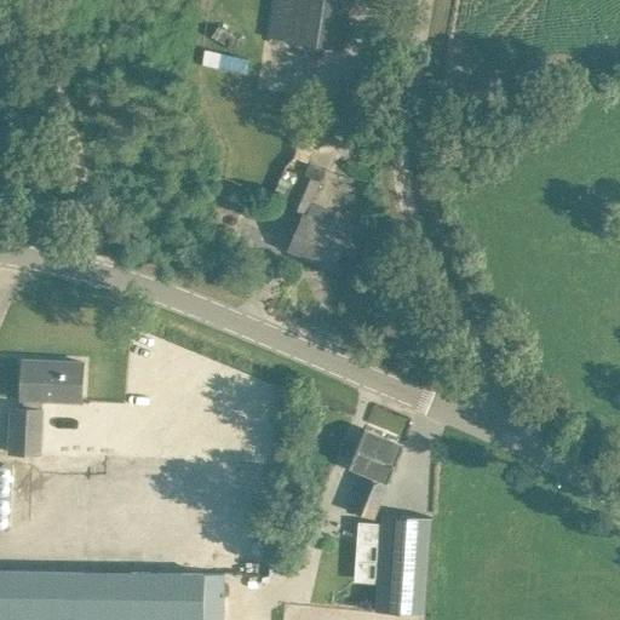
[(277,0),(271,38),(342,47),(348,0),(277,0)]
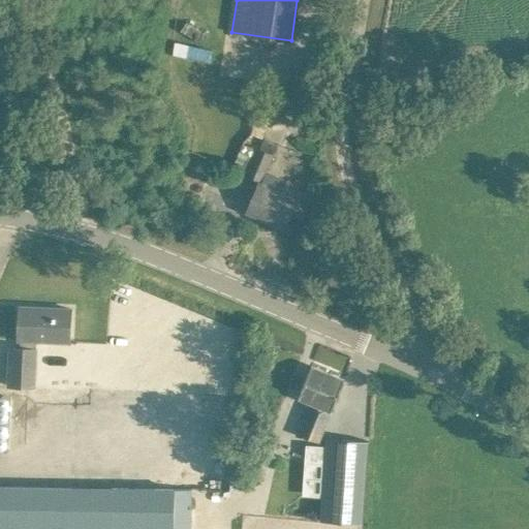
[(232,166),(261,180),(277,145),(263,138),(258,151),(243,143),(232,166)]
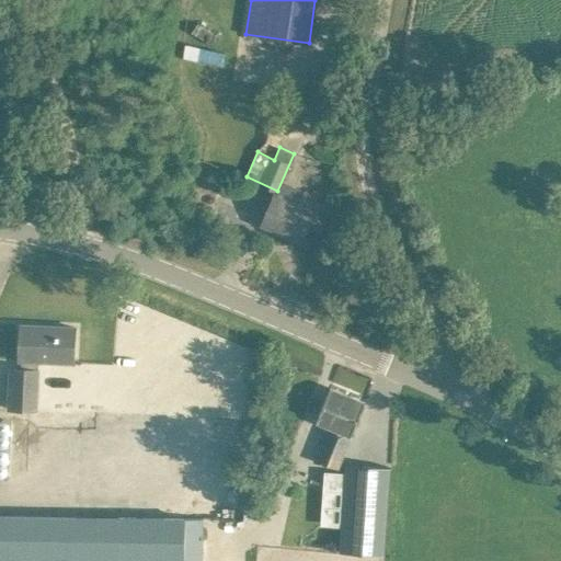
[(308,226),(321,232),(332,208),(317,202),(312,210),(275,195),(264,221),(285,230),(284,233),(301,241),(308,226)]
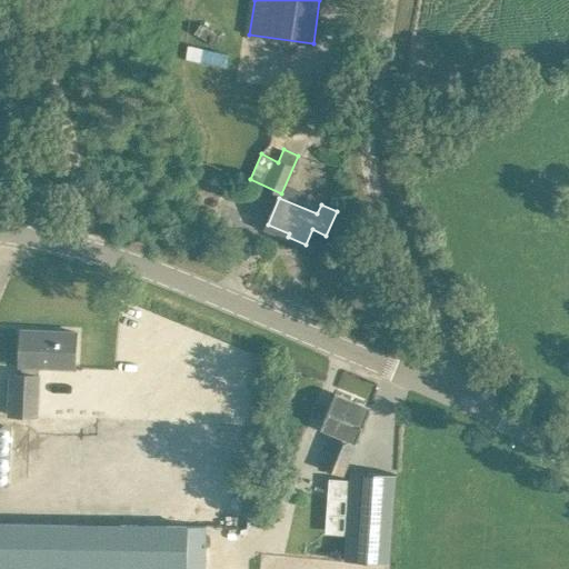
[(39,367),(75,369),(77,332),(22,330),(20,366),(22,366),(22,375),(11,375),(9,415),(38,417),(40,373),(38,373),(39,367)]
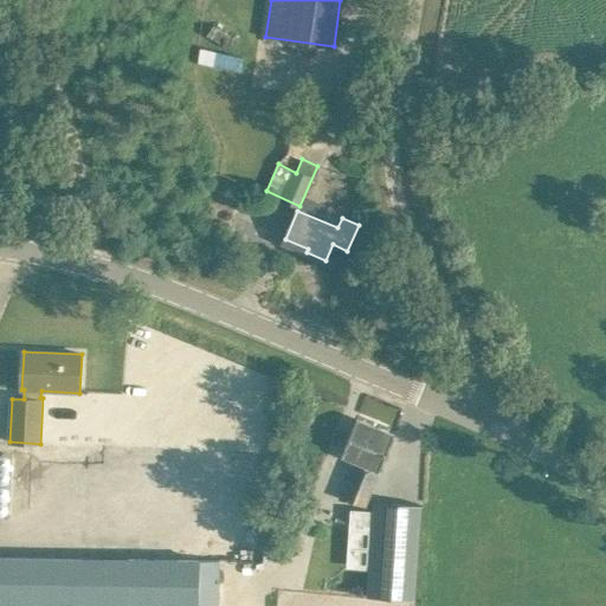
[(348,440),(342,457),(356,463),(342,497),(366,507),(380,471),(379,471),(385,456),(394,434),(356,419),(348,440)]
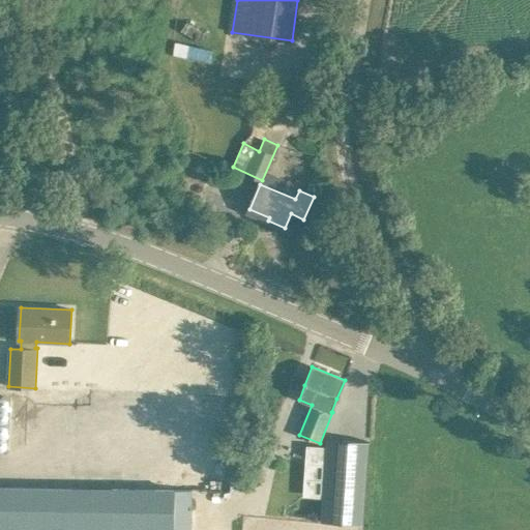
[(366,440),(325,438),(320,522),(361,524),(366,440)]
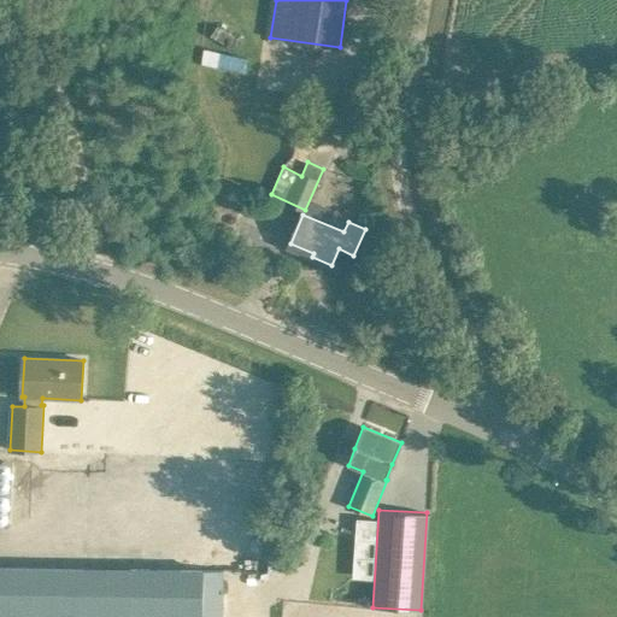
[(229,581),(224,581),(225,571),(0,566),(0,616),(223,616),(224,592),(229,592),(229,581)]
